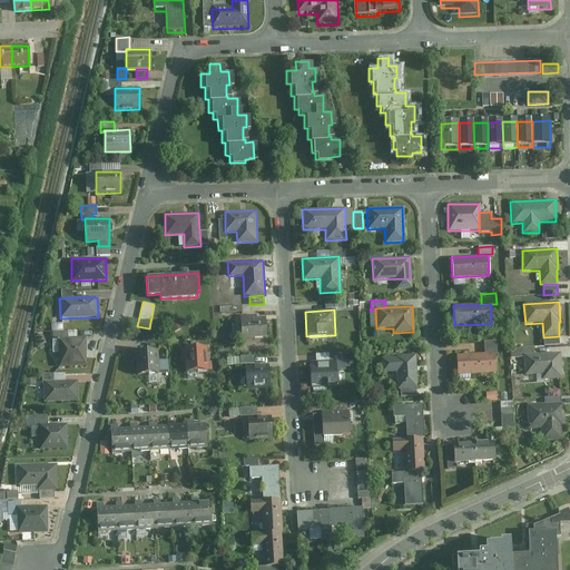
[(241,316),(242,338),(267,337),(266,317),(257,318),(257,315),(241,316)]
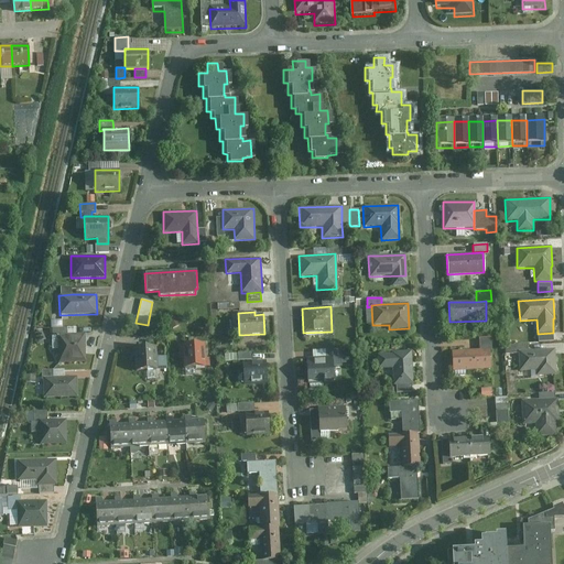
[(56,335),(67,334),(67,328),(50,328),(50,337),(56,337),(56,335)]
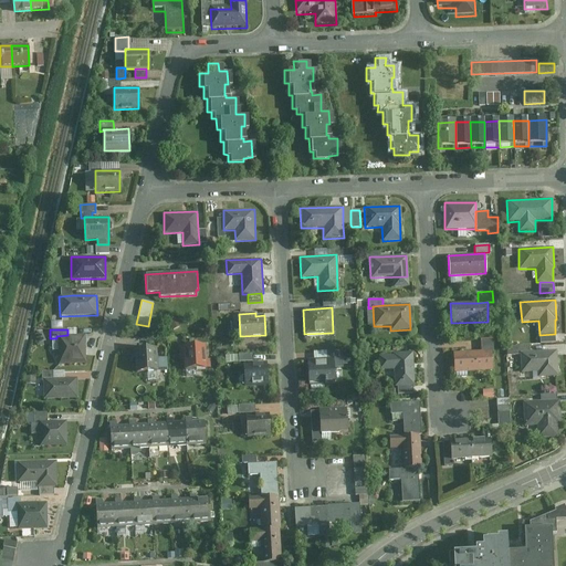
[(555,334),(540,335),(540,344),(555,343),(555,334)]
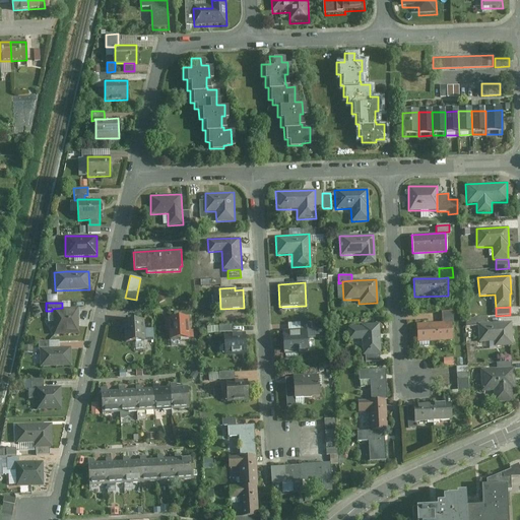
[(78,334),(77,308),(62,308),(52,309),(52,311),(53,335),(78,334)]
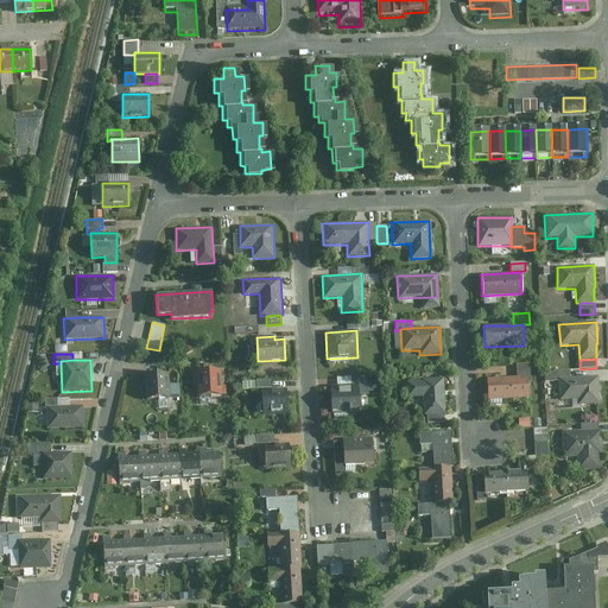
[(515,365),(515,378),(527,377),(527,378),(530,378),(530,363),(515,365)]
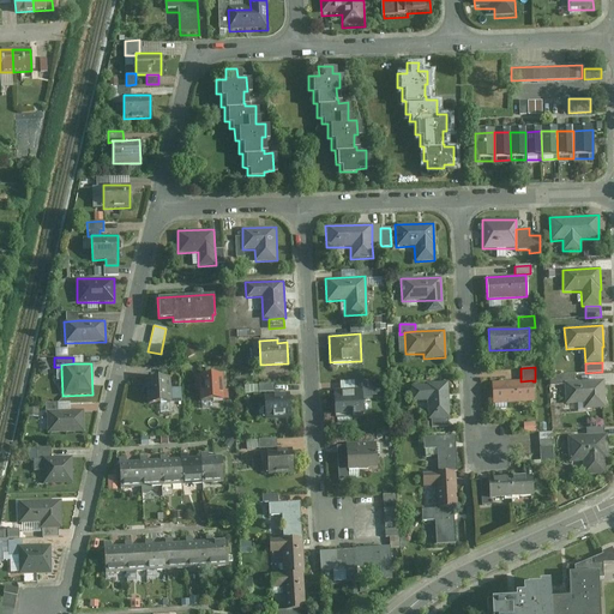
[(223,399),(223,374),(198,375),(199,401),(223,399)]
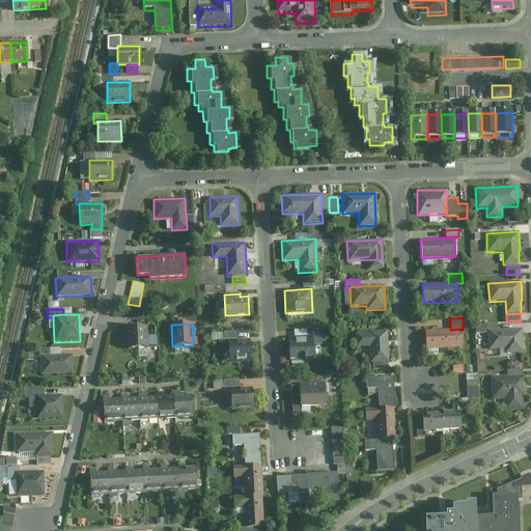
[(487,331),(497,330),(496,324),(482,324),(483,333),(487,333),(487,331)]
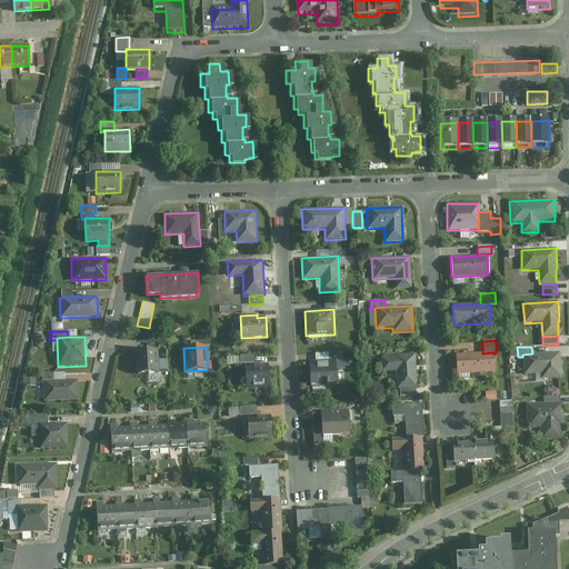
[(158,373),(157,350),(136,350),(136,375),(158,373)]
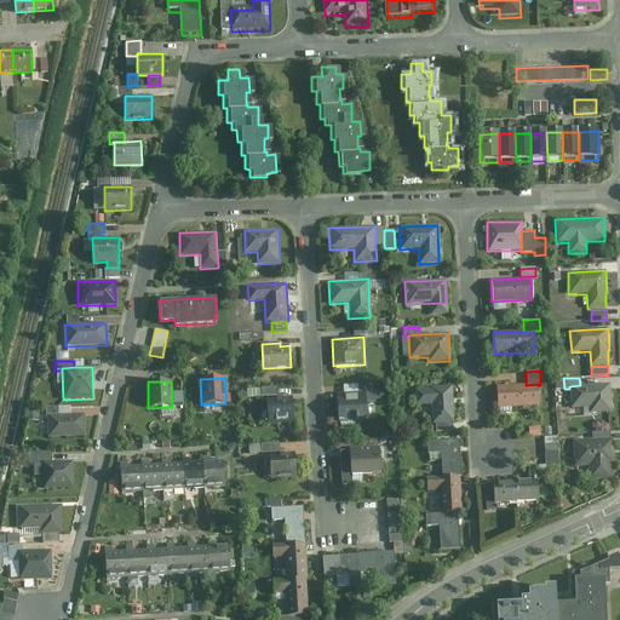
[(538,385),(538,384),(526,385),(495,386),(497,408),(539,406),(538,385)]
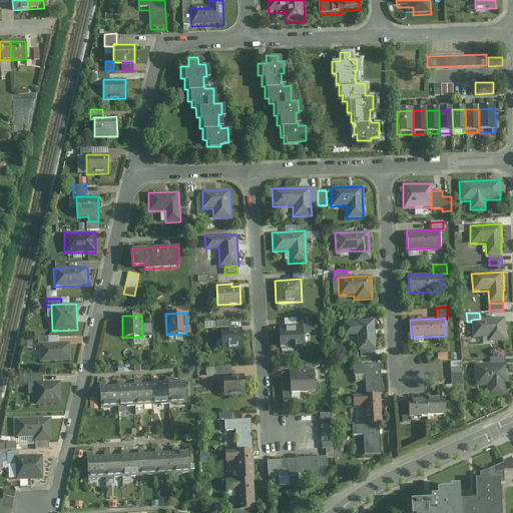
[(506,342),(504,318),(480,319),(471,320),(471,322),(472,338),(487,338),(488,342),(506,342)]
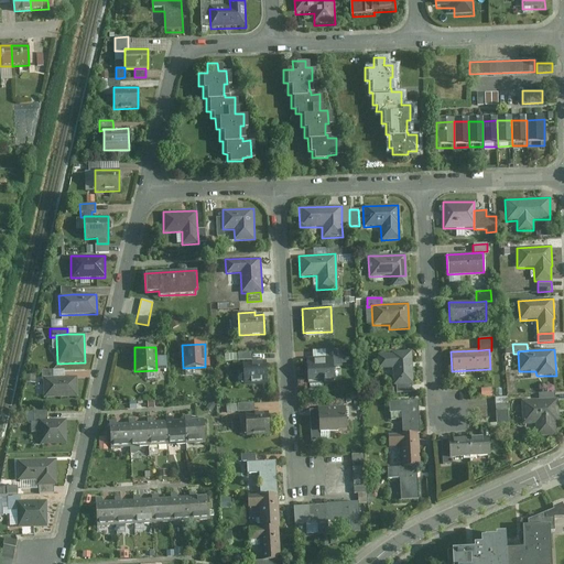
[(412,384),(410,351),(390,353),(390,355),(377,356),(377,369),(391,368),(392,386),(394,386),(411,384),(412,384)]
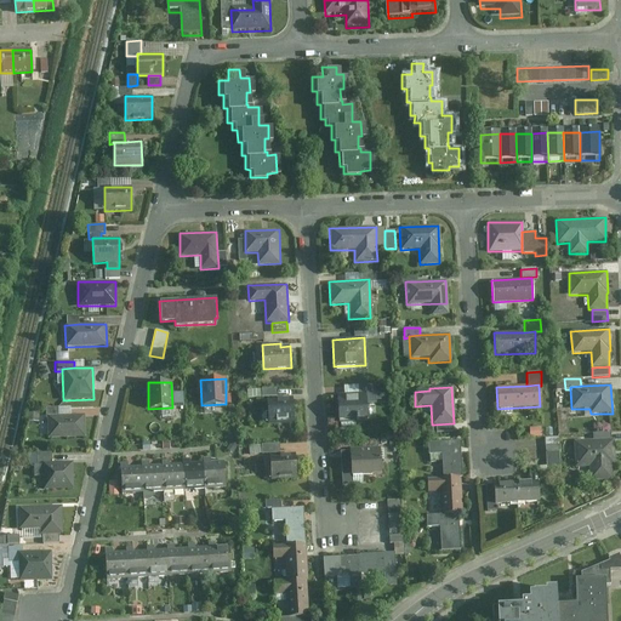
[(365,417),(364,394),(335,396),(336,419),(365,417)]
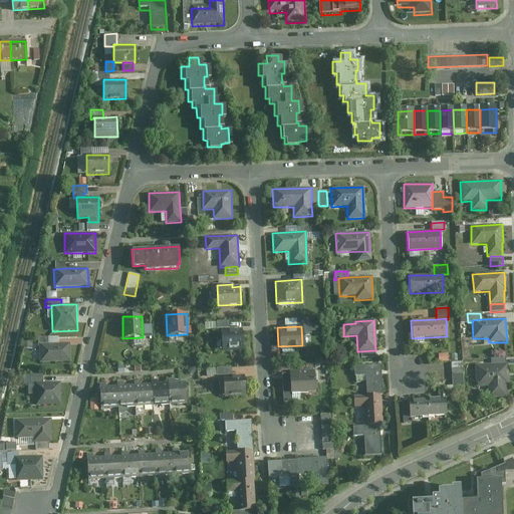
[(243,350),(242,329),(220,330),(222,351),(243,350)]
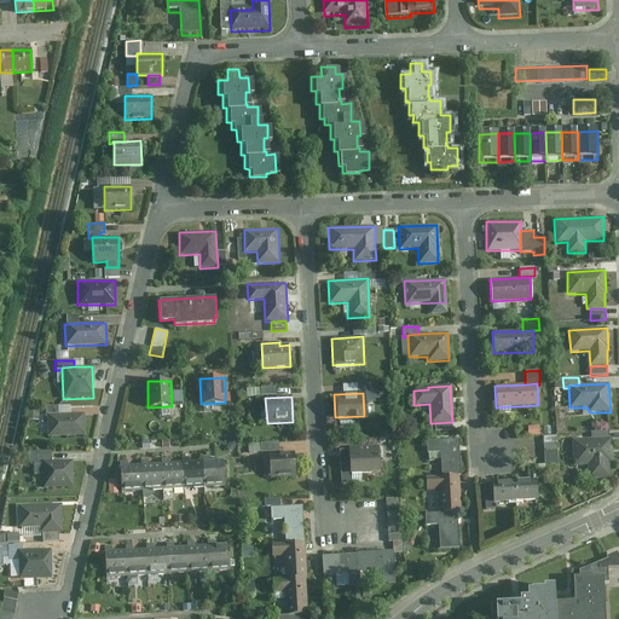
[(47,415),(58,414),(57,406),(45,406),(45,417),(47,417),(47,415)]
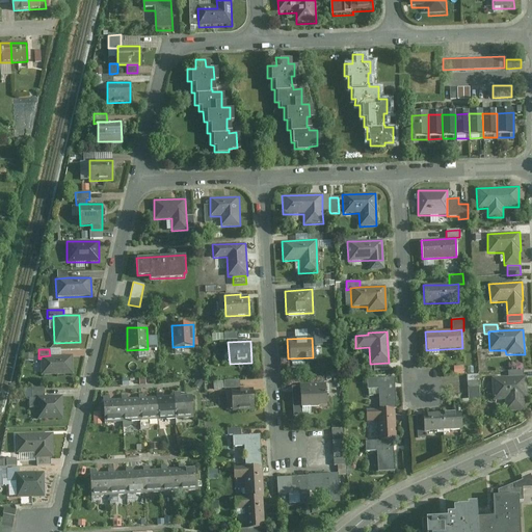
[(73,375),(73,355),(50,355),(41,356),(41,358),(41,375),(73,375)]
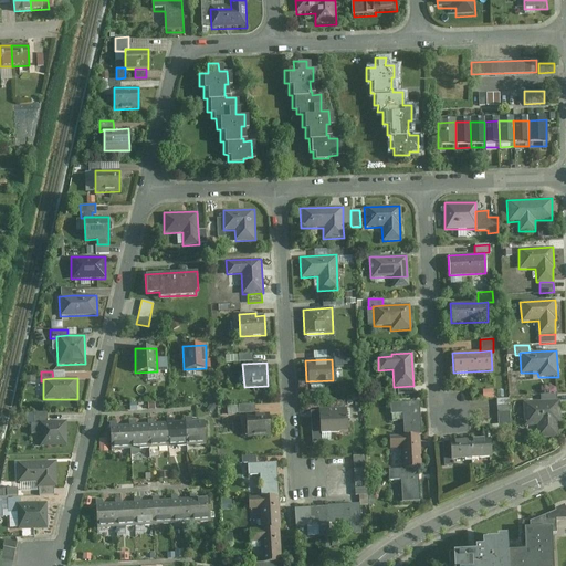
[(512,428),(511,399),(499,399),(500,429),(512,428)]
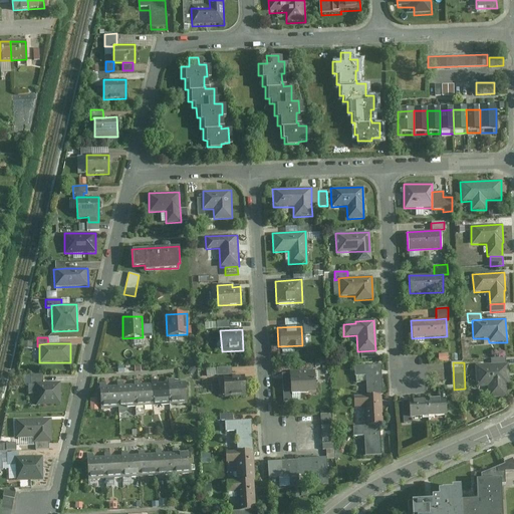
[(509,398),(508,363),(505,363),(488,364),(474,364),(475,388),(487,388),(488,399),(509,398)]
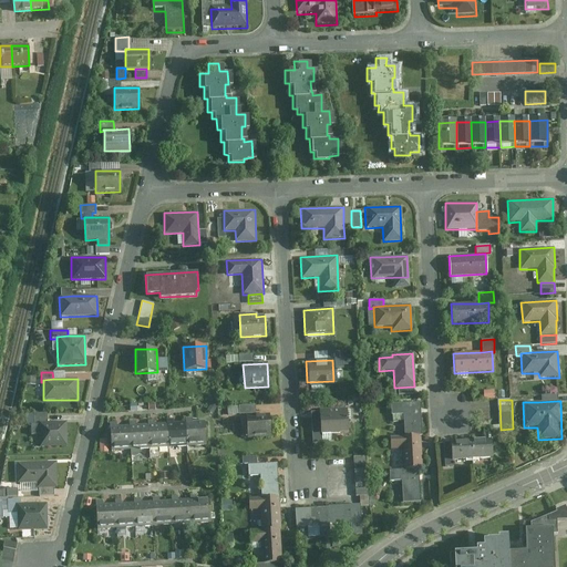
[(420,436),(419,403),(390,404),(390,415),(402,414),(403,436),(420,436)]
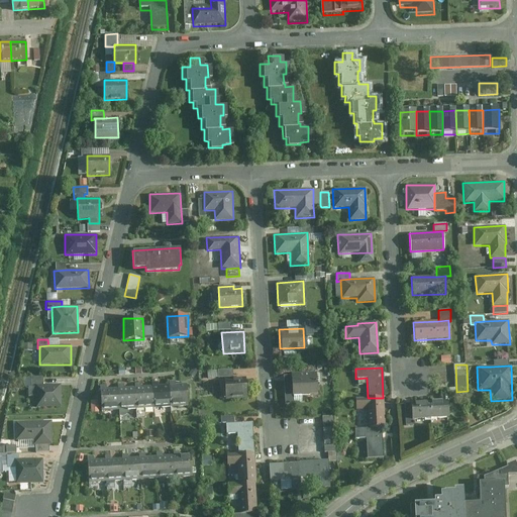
[(232,370),(218,371),(218,378),(233,377),(232,370)]
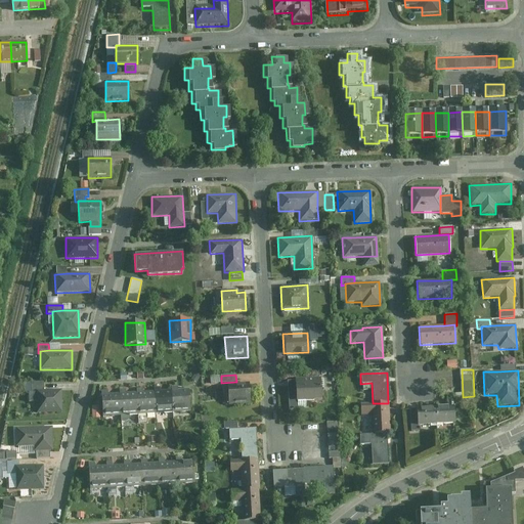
[(320,400),(319,380),(295,381),(295,400),(320,400)]
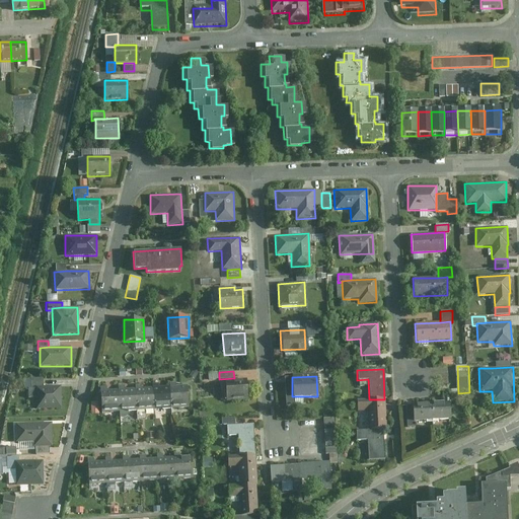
[(36,387),(44,387),(43,378),(30,379),(31,389),(36,389),(36,387)]
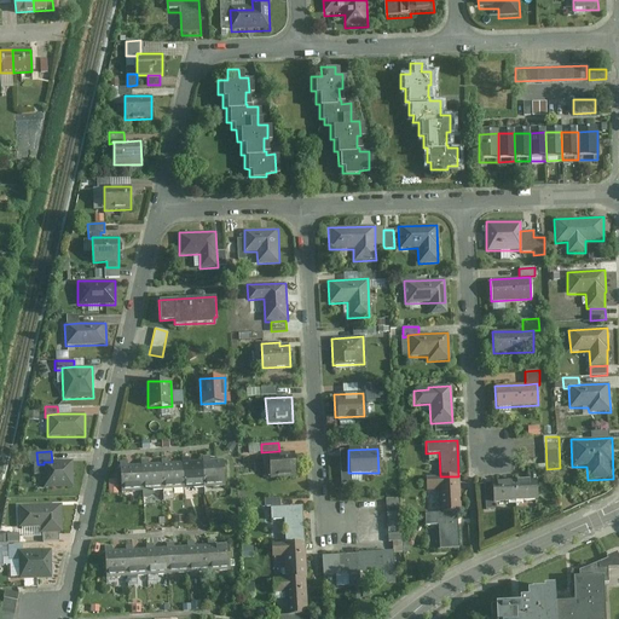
[(296,476),(295,452),(270,453),(271,478),(296,476)]
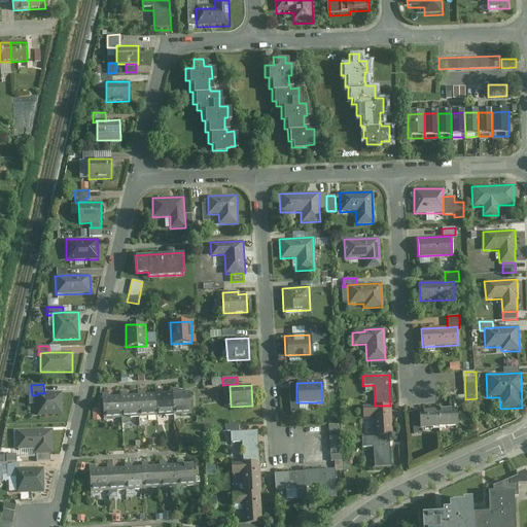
[(191,415),(189,391),(173,392),(174,416),(191,415)]
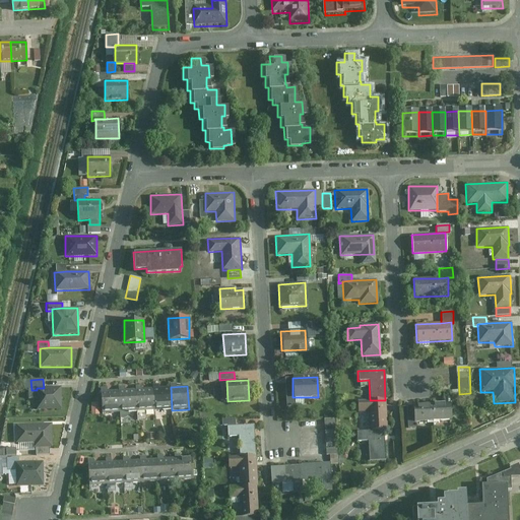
[(172,410),(171,387),(151,389),(153,411),(172,410)]
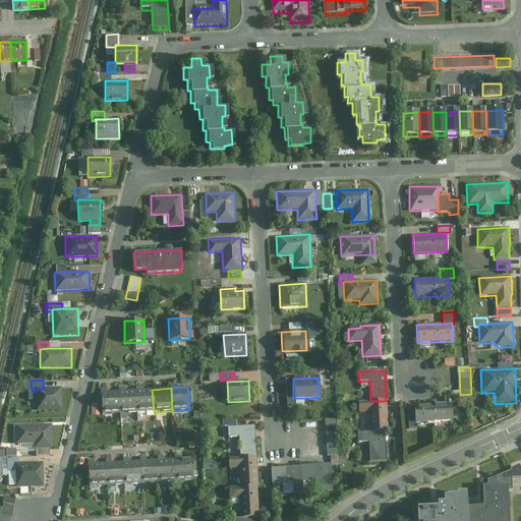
[(61,410),(61,389),(44,389),(37,389),(37,391),(32,391),(27,391),(27,400),(37,400),(37,411),(61,410)]
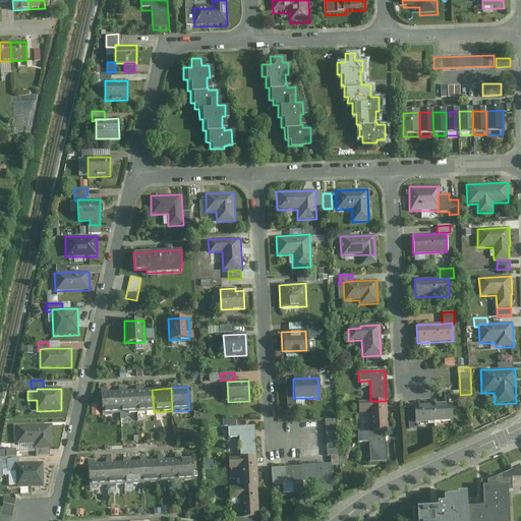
[(154,412),(152,390),(134,391),(136,413),(154,412)]
